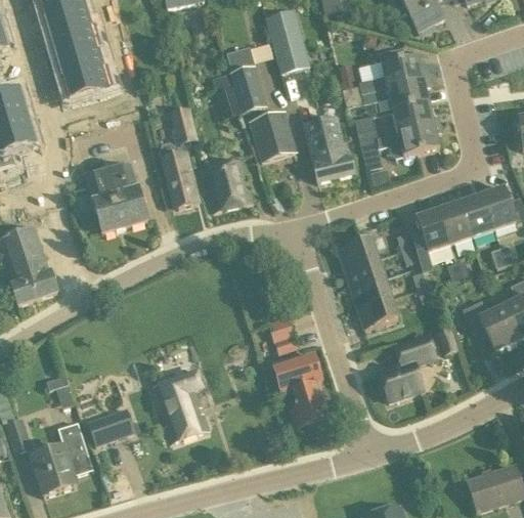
[(85,4),(84,0),(41,0),(45,15),(85,4)]
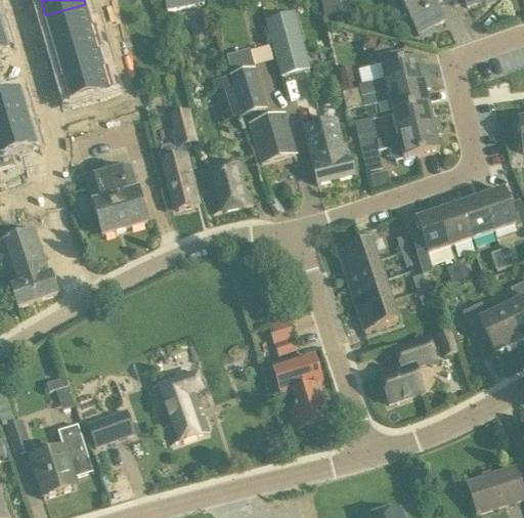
[(116,6),(114,0),(106,0),(108,8),(116,6)]
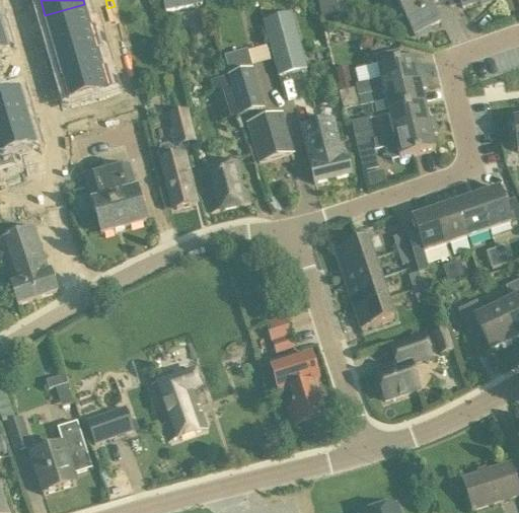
[(320,0),(323,13),(344,9),(342,0),(320,0)]
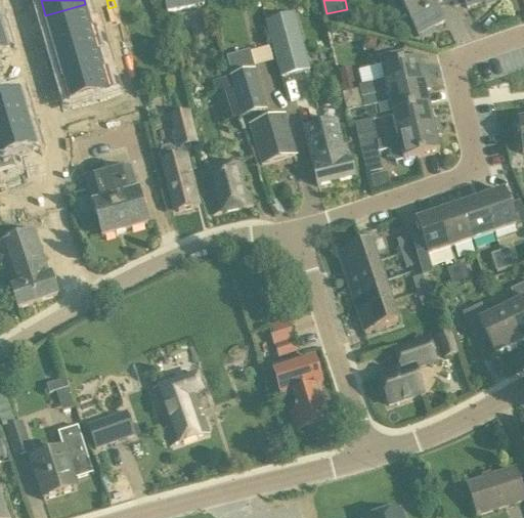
[(402,0),(420,32),(446,17),(436,0),(402,0)]
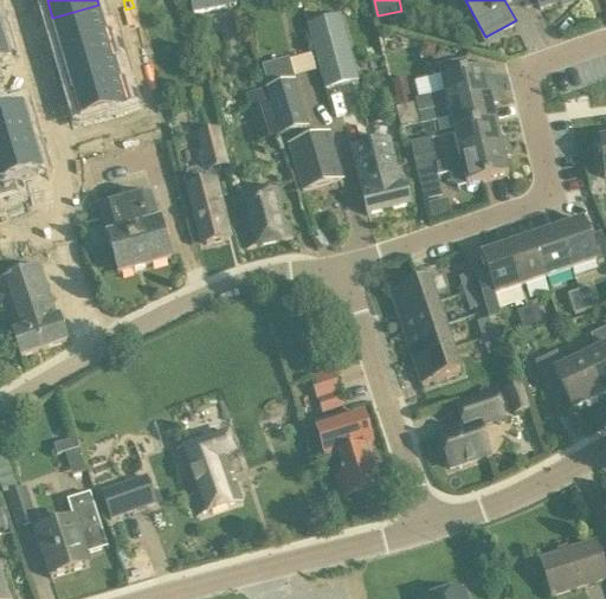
[(59,40),(105,27),(98,5),(52,18),(59,40)]
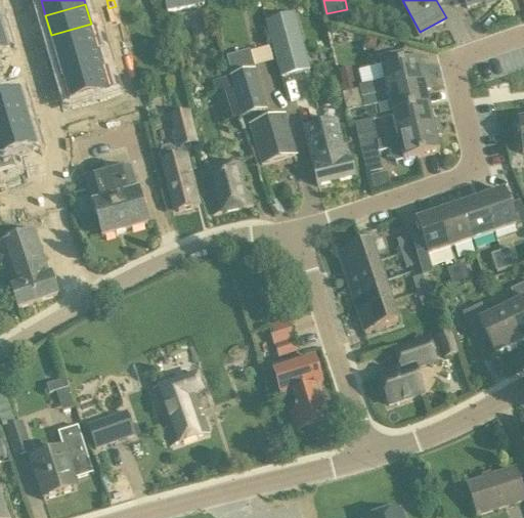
[(280,74),(309,67),(293,9),(265,17),(280,74)]
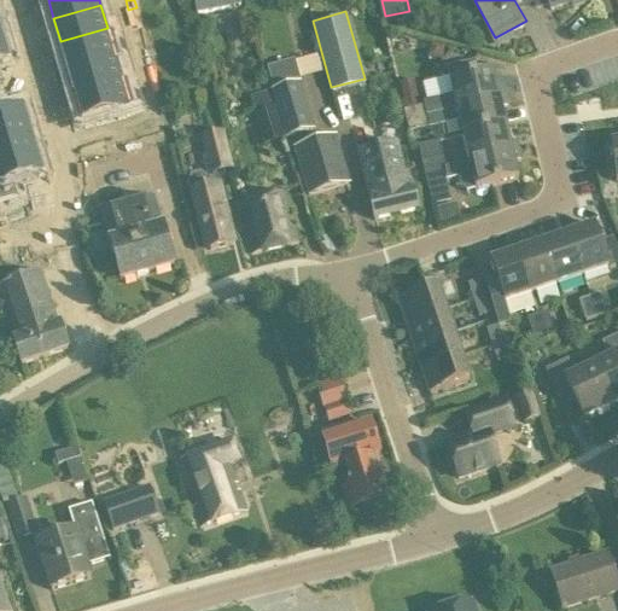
[(66,65),(114,51),(108,28),(60,41),(66,65)]
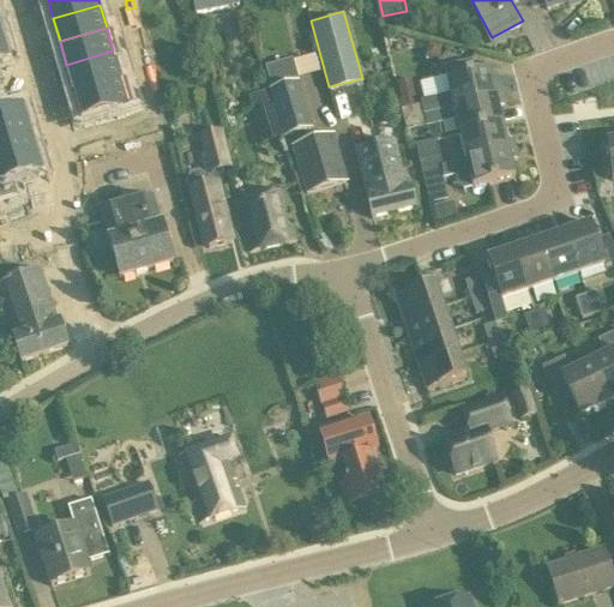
[(144,42),(140,28),(132,30),(136,44),(144,42)]
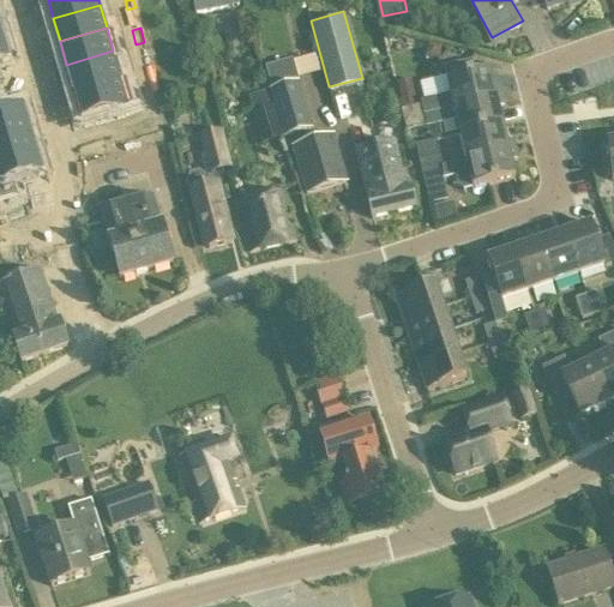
[(73,88),(120,74),(113,50),(66,65),(73,88)]
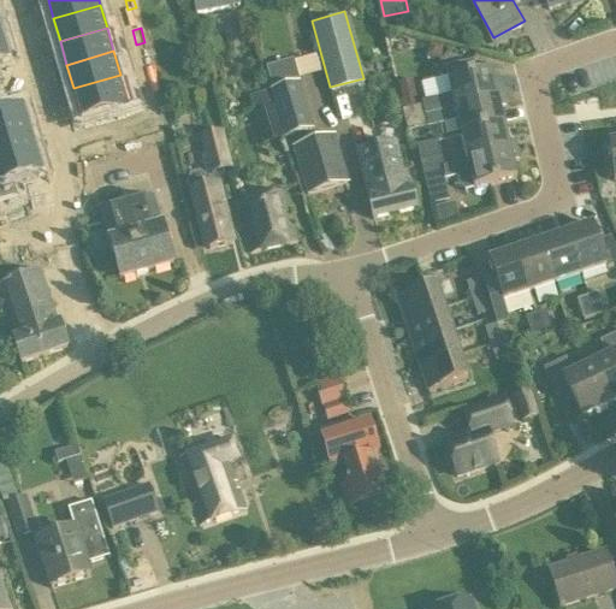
[(150,65),(147,52),(138,54),(142,68),(150,65)]
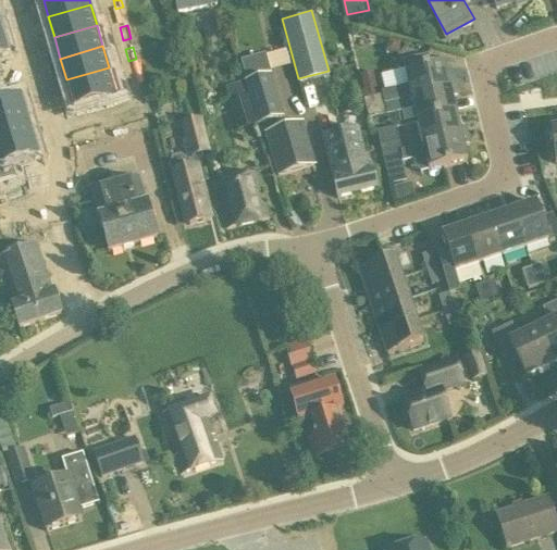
[(381,86),(382,90),(374,91),(373,85),(375,85),(371,67),(361,70),(364,86),(362,87),(366,104),(452,85),(445,60),(431,63),(428,50),(404,55),(409,80),(381,86)]
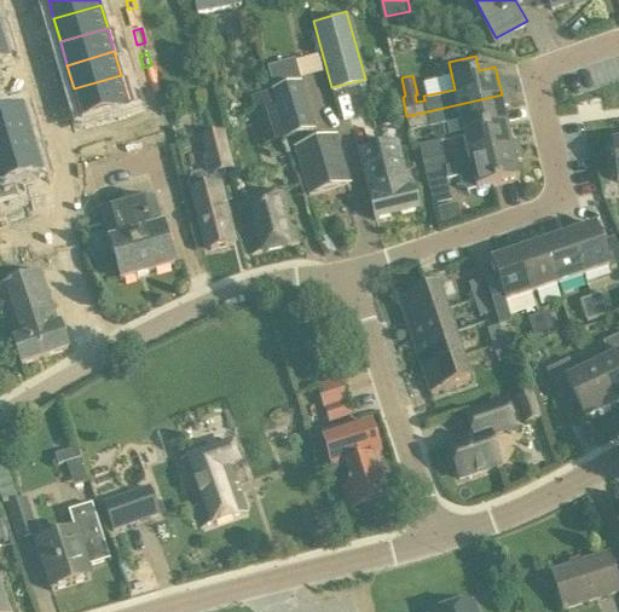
[(155,80),(151,65),(143,68),(145,82),(155,80)]
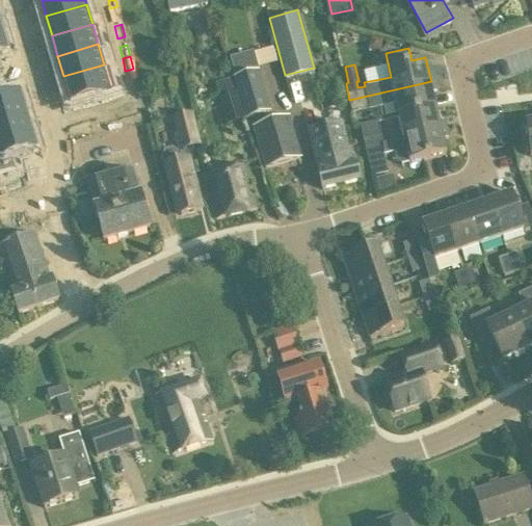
[(110,86),(104,64),(63,76),(70,98),(110,86)]
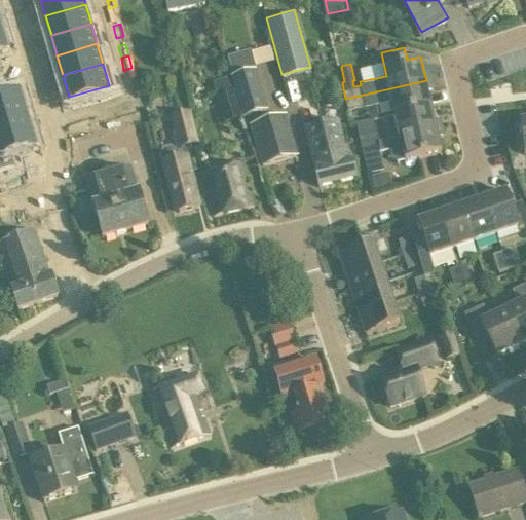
[(242,112),(265,106),(253,66),(230,72),(242,112)]
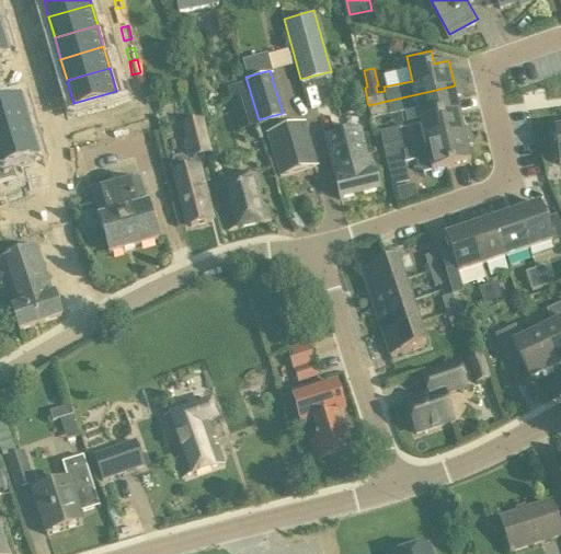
[(421,119),(460,110),(455,85),(368,105),(370,113),(389,110),(389,111),(418,104),(421,119)]
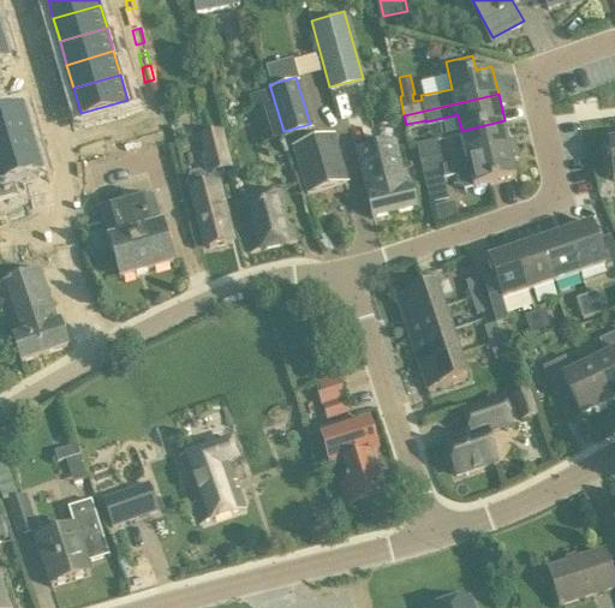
[(0,138),(31,130),(22,97),(0,102),(0,138)]
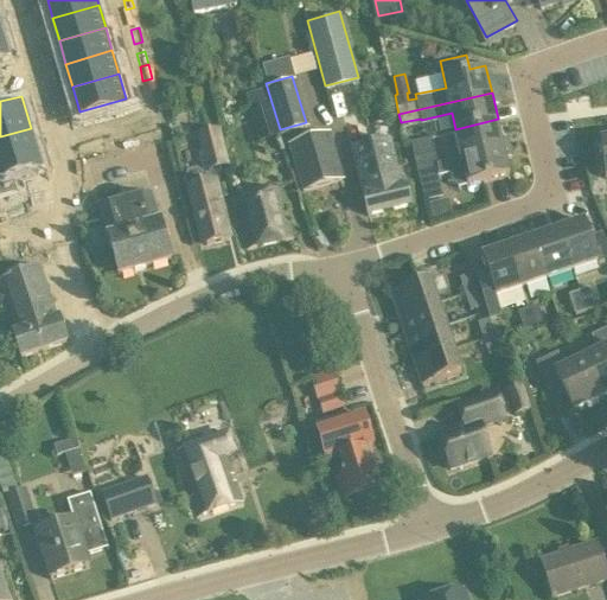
[(249,106),(259,136),(279,131),(269,100),(249,106)]
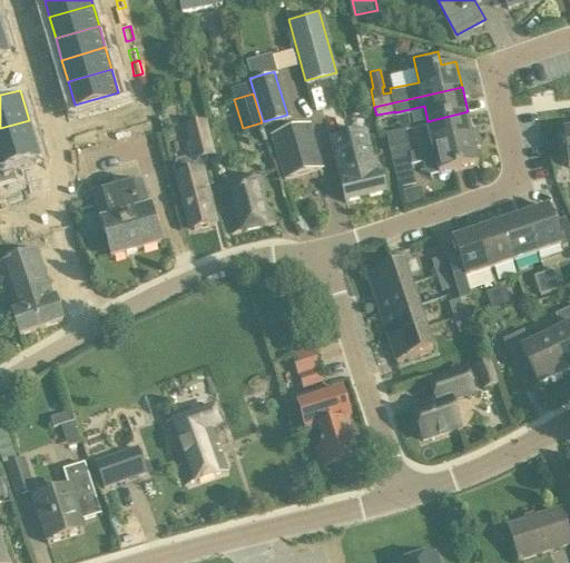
[(433,145),(473,135),(468,111),(428,121),(433,144),(433,145)]
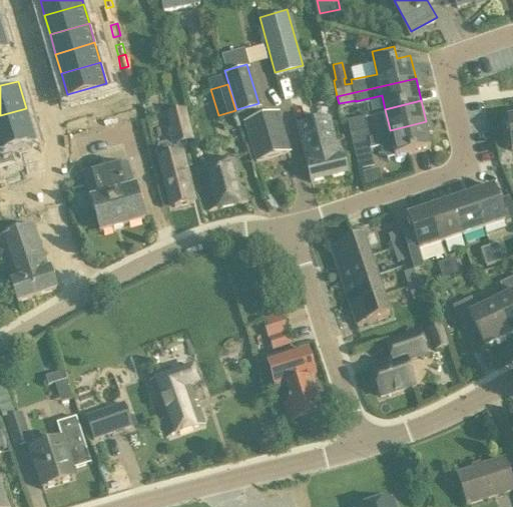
[(174,203),(194,198),(182,149),(180,150),(177,139),(193,135),(185,104),(165,109),(168,124),(167,124),(171,142),(166,137),(157,139),(155,145),(169,199),(173,198),(174,203)]
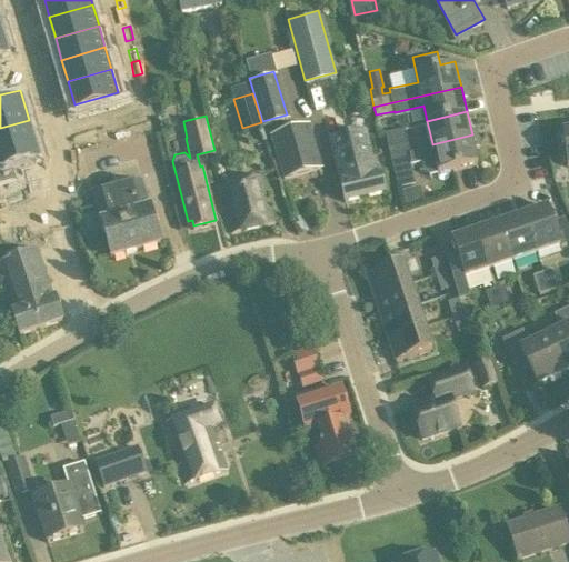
[(29,120),(0,128),(0,178),(12,174),(8,160),(38,151),(29,120)]
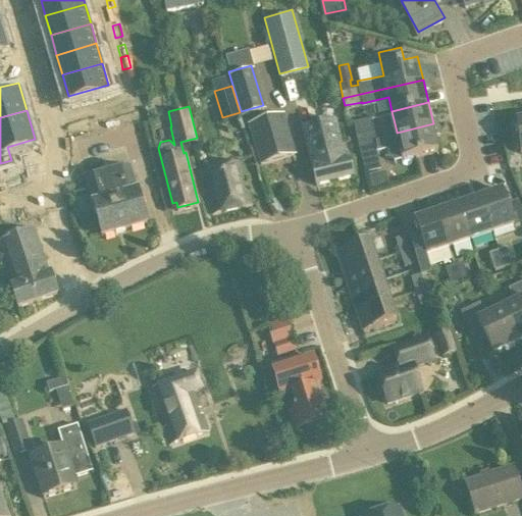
[(262,161),(295,151),(283,112),(250,122),(262,161)]
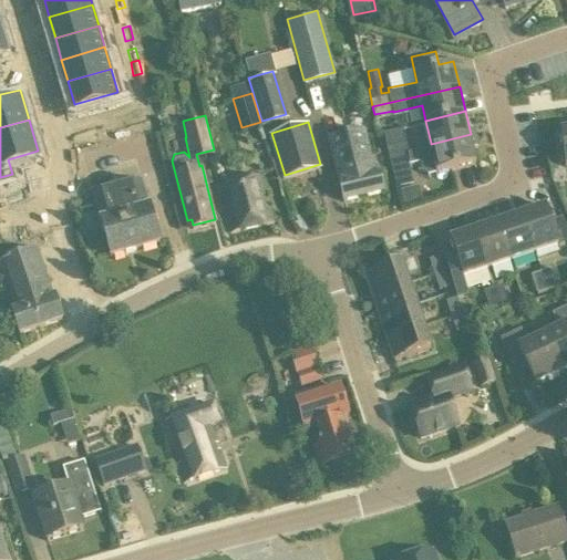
[(344,197),(384,187),(377,153),(373,154),(367,126),(330,135),(344,197)]
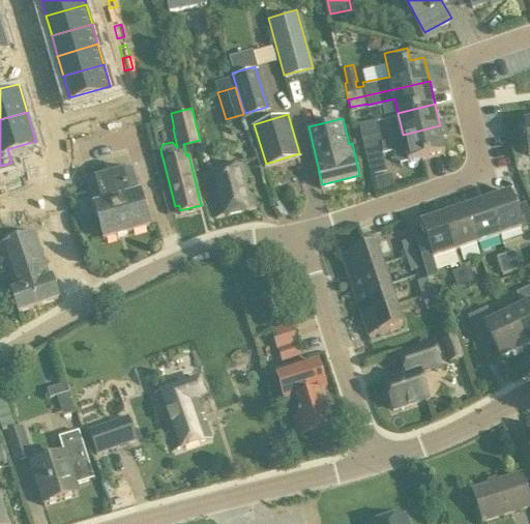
[(381,139),(381,140),(363,144),(365,153),(383,149),(391,147),(393,155),(400,159),(408,157),(408,158),(445,150),(440,125),(403,135),(403,134),(381,139)]
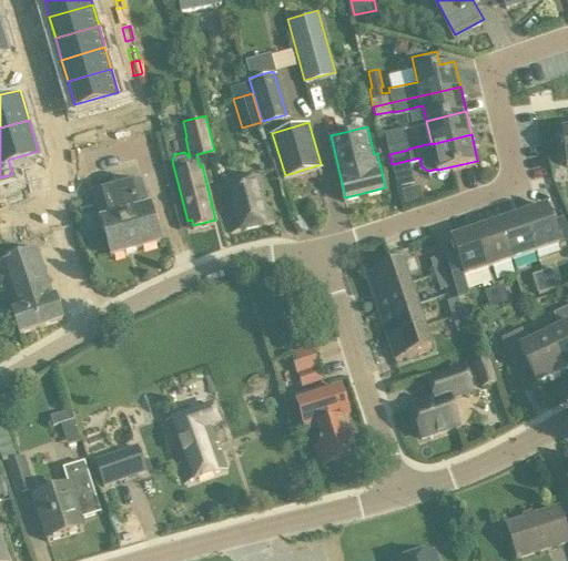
[(408,150),(408,149),(406,140),(387,144),(389,154),(408,150)]
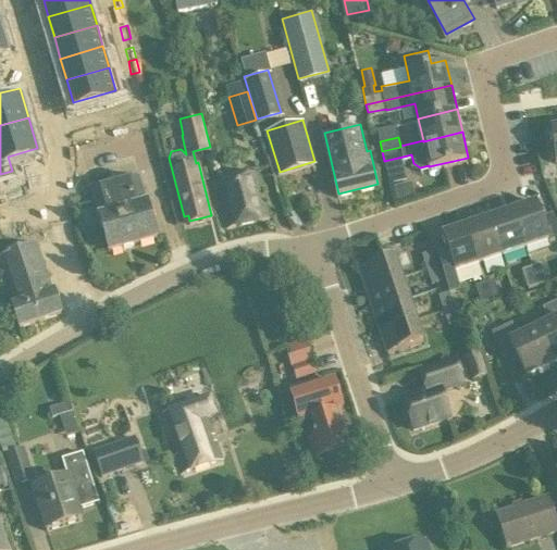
[(227,225),(270,214),(258,169),(215,179),(227,225)]
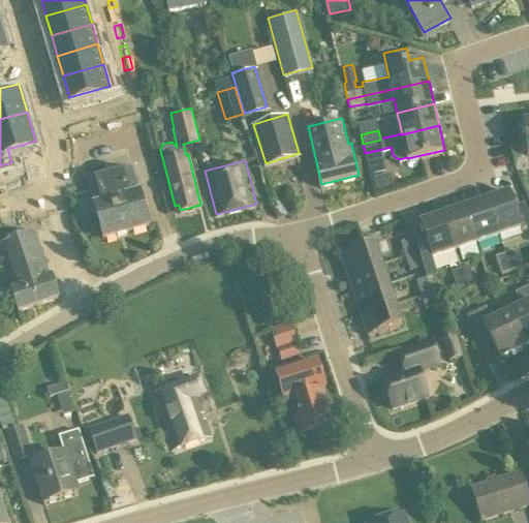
[(104,236),(149,222),(132,164),(88,178),(104,236)]
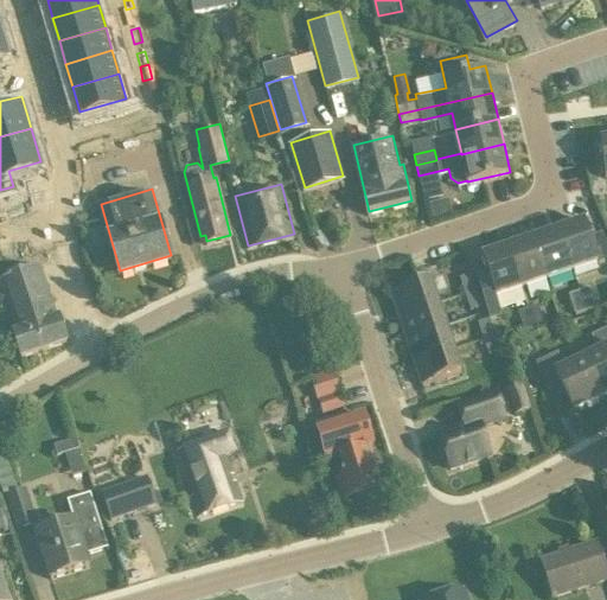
[(558,225),(572,266),(600,256),(586,216),(558,225)]
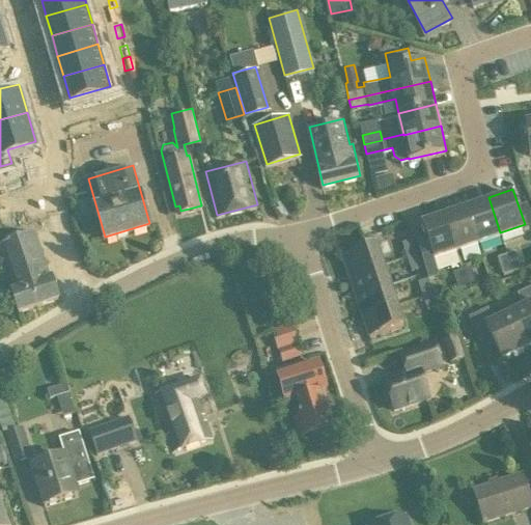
[(500,232),(488,197),(466,205),(477,240),(500,232)]
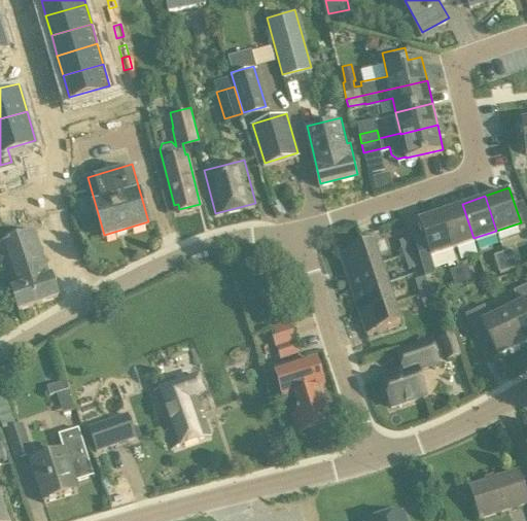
[(473,238),(462,204),(441,211),(452,246),(473,238)]
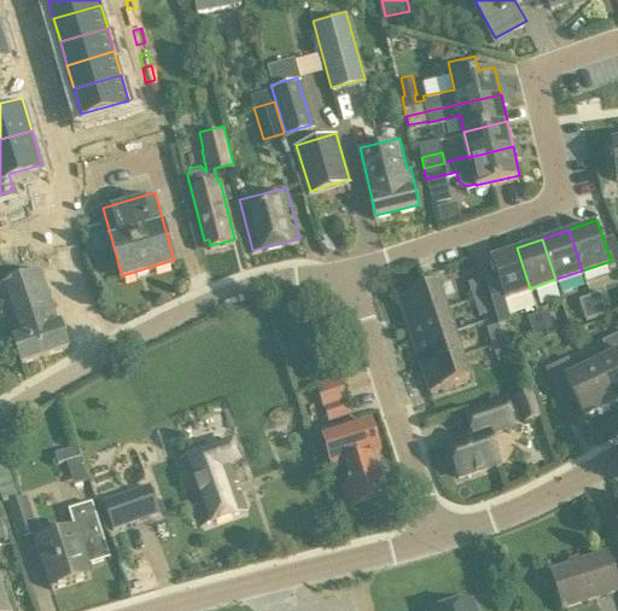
[(530,289),(517,248),(491,256),(505,297),(530,289)]
